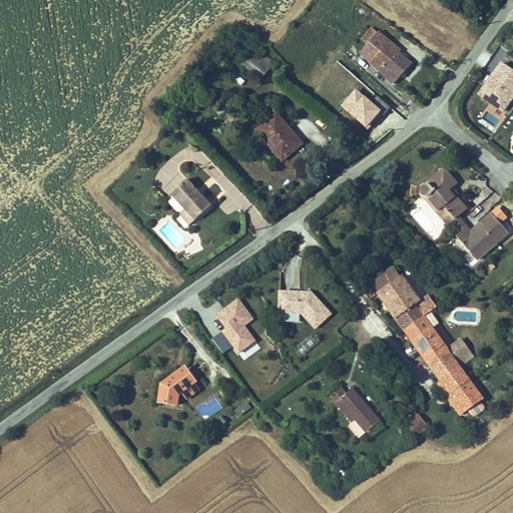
[(400,53),(401,52),(377,35),(362,57),(399,84),(414,63),(400,53)]
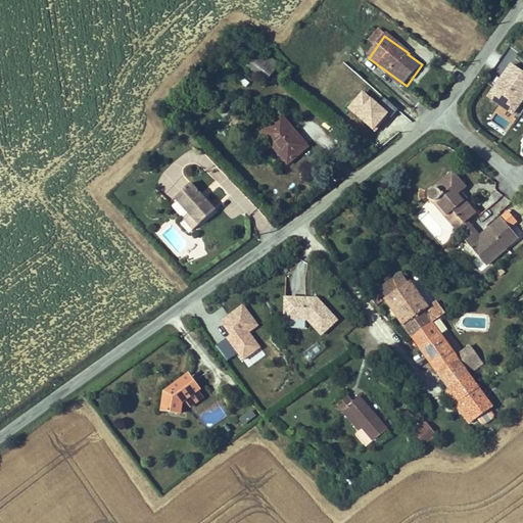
[(340,55),(329,72),(332,74),(333,72),(339,76),(349,60),(340,55)]
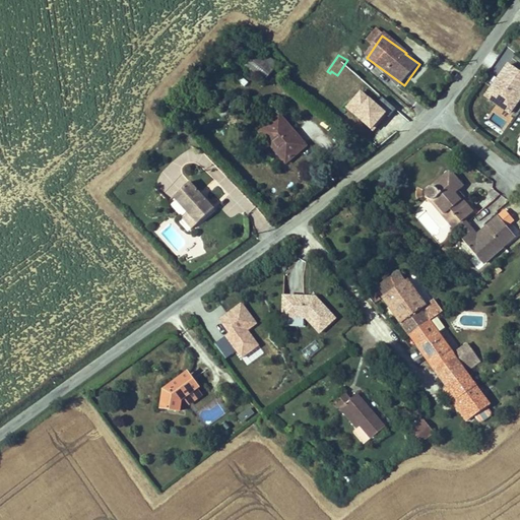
[(278,80),(262,57),(249,67),(265,89),(278,80)]
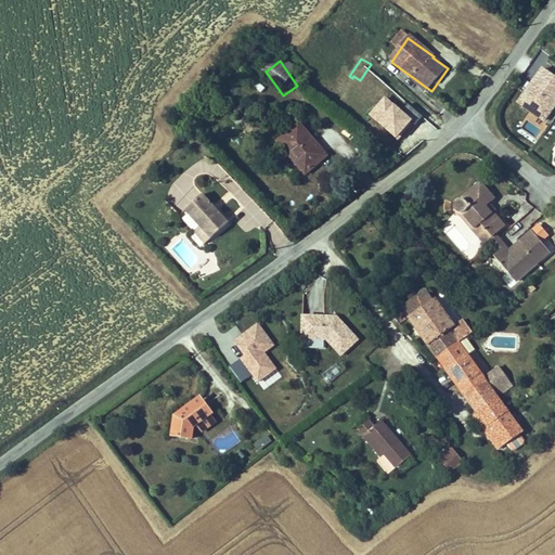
[(516,102),(545,121),(554,107),(554,74),(542,65),(516,102)]
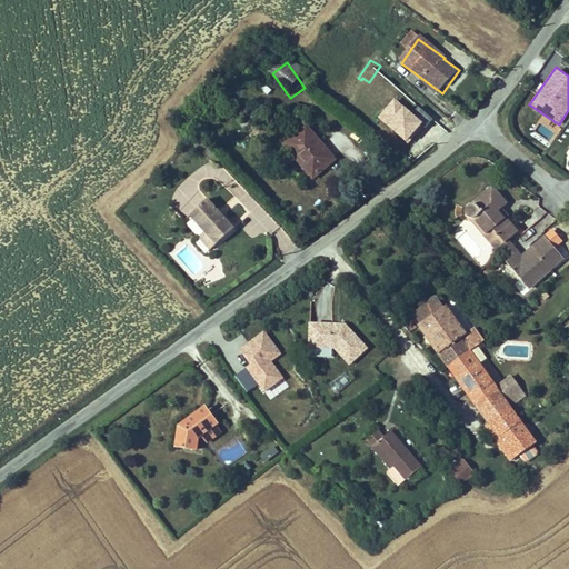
[(322,177),(337,165),(308,132),(286,152),(301,169),(297,173),(311,189),(323,178),(322,177)]
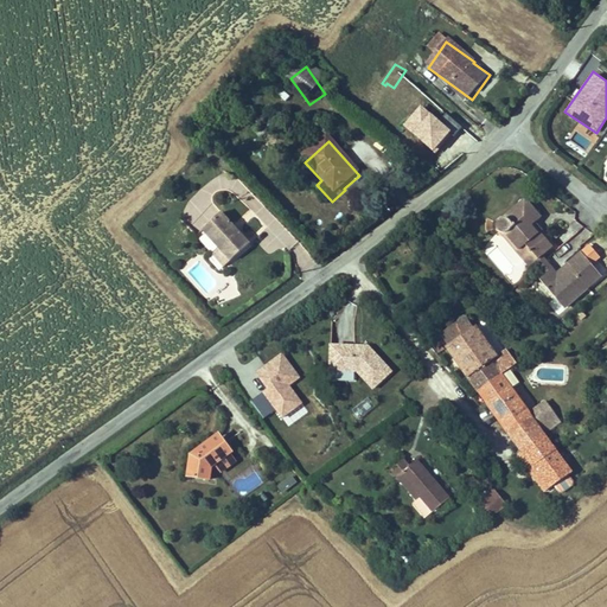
[(300,167),(317,185),(321,180),(305,163),(300,167)]
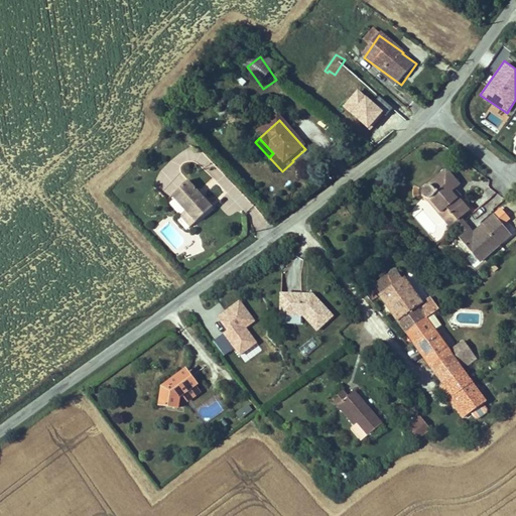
[(471,211),(454,191),(461,184),(446,169),(438,175),(441,178),(431,187),(429,186),(428,186),(426,186),(425,187),(424,187),(422,189),(422,190),(421,192),(421,194),(421,195),(422,197),(423,199),(425,200),(428,201),(430,200),(443,214),(447,210),(452,215),(444,222),(450,228),(471,211)]
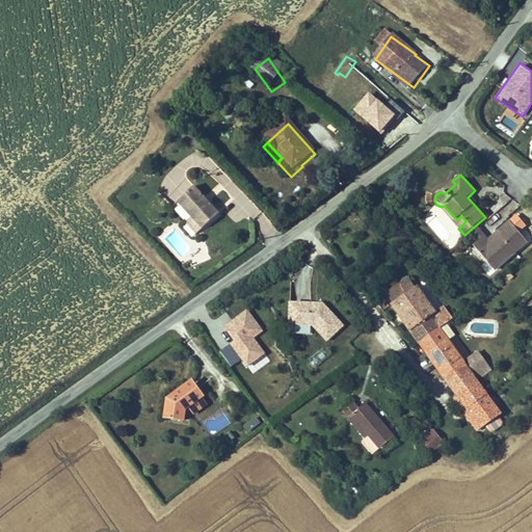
[(443,192),(445,193),(455,184),(452,181),(440,192),(442,192),(443,192)]
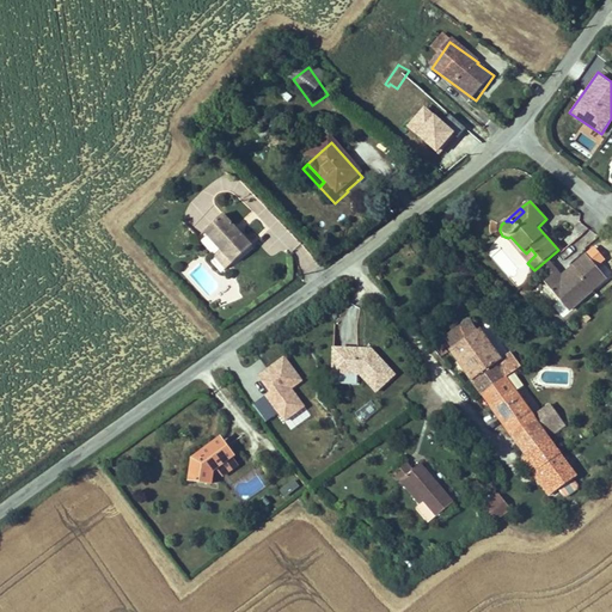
[(249,252),(219,221),(200,239),(218,258),(228,270),(249,252)]
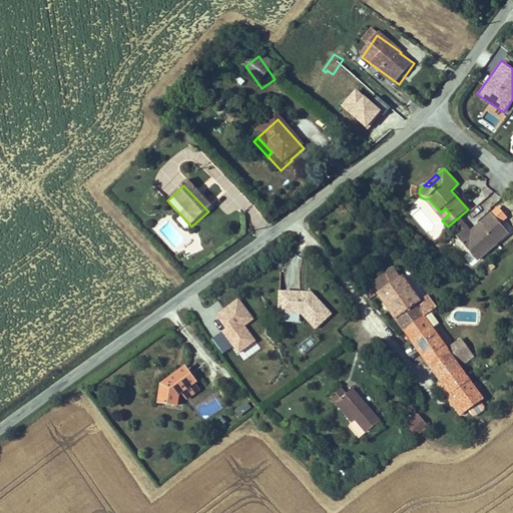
[(445,208),(441,212),(428,198),(426,199),(423,198),(442,220),(449,213),(445,208)]
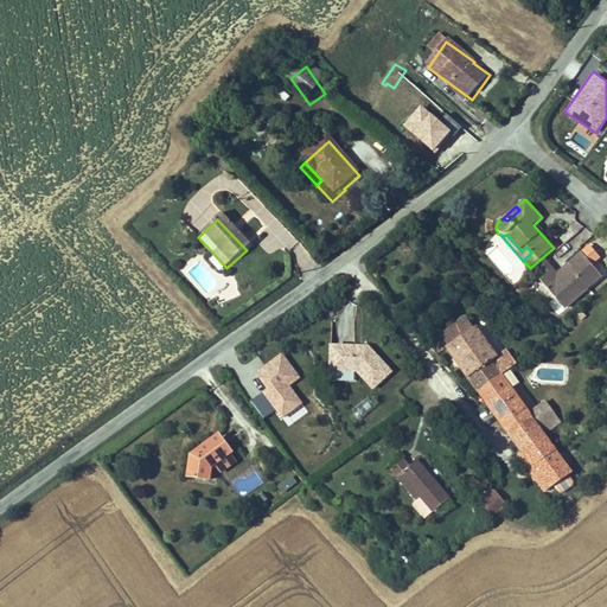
[(570,270),(555,283),(547,275),(538,282),(563,310),(600,278),(581,255),(567,267),(570,270)]
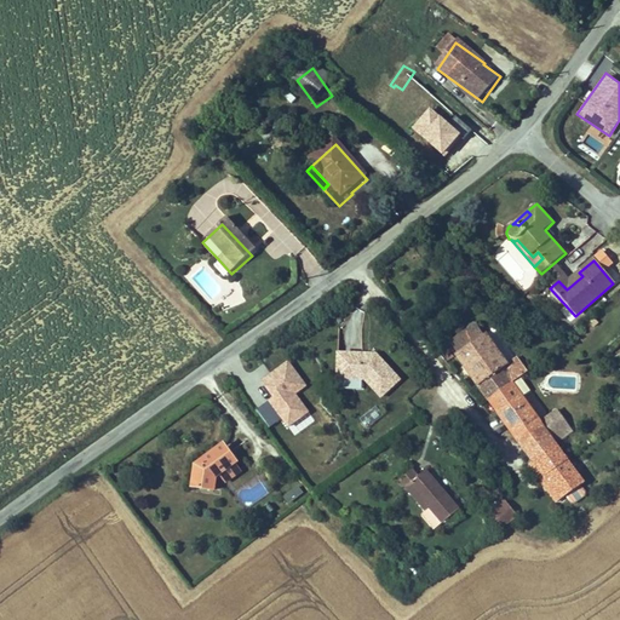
[(225,280),(231,274),(220,262),(213,268),(225,280)]
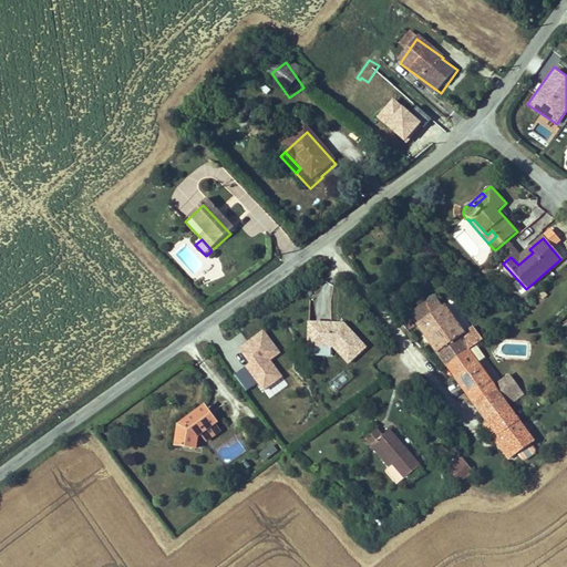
[(529,249),(518,259),(514,254),(511,257),(518,265),(533,253),(529,249)]
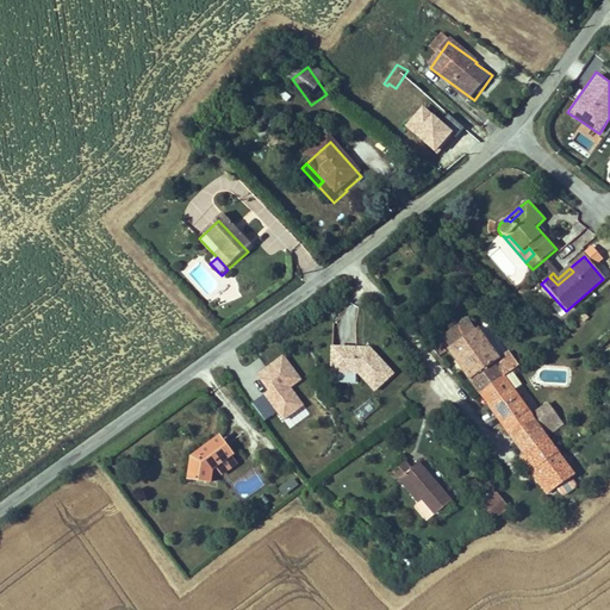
[(466,342),(475,334),(468,323),(458,331),(466,342)]
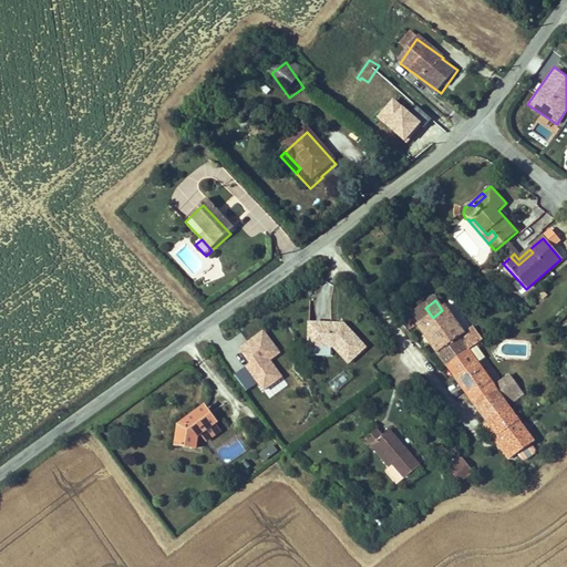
[(459,340),(463,338),(443,310),(442,310),(433,318),(418,329),(446,368),(467,352),(459,340)]
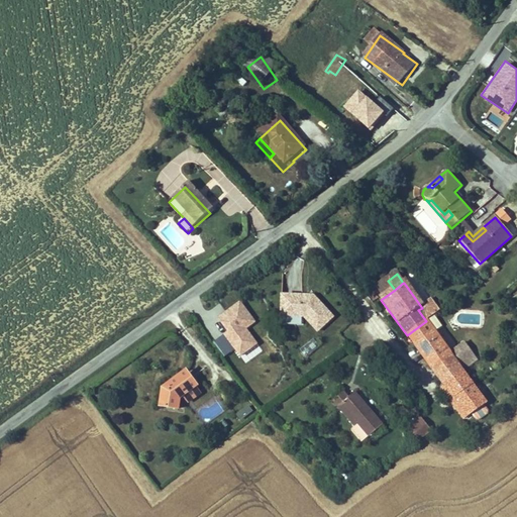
[(214,340),(224,355),(235,348),(239,356),(259,344),(247,327),(256,321),(242,300),(217,316),(227,332),(214,340)]
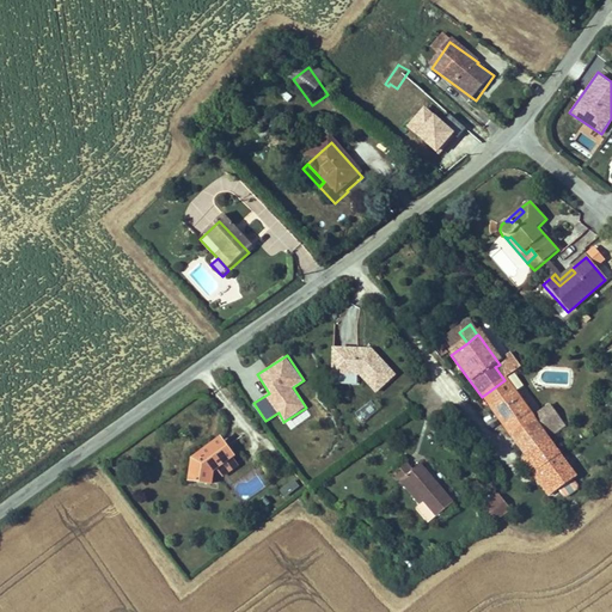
[(344,355),(325,355),(325,380),(346,380),(362,398),(381,380),(356,355),(354,357),(344,357),(344,355)]
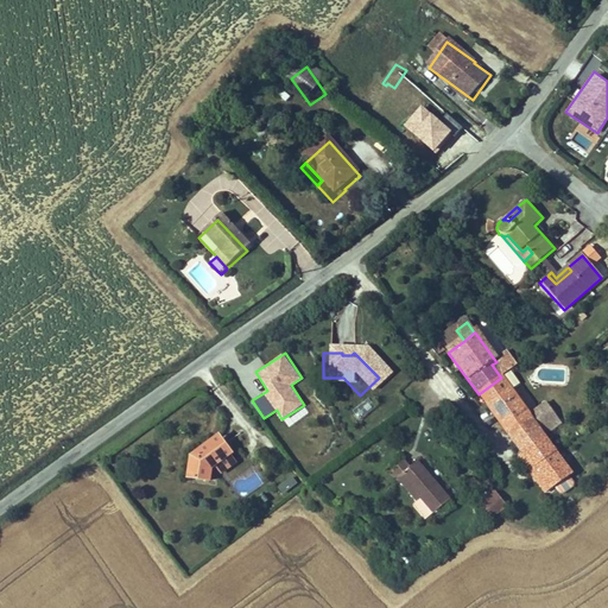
[(496,362),(492,365),(501,378),(511,372),(501,359),(496,362)]
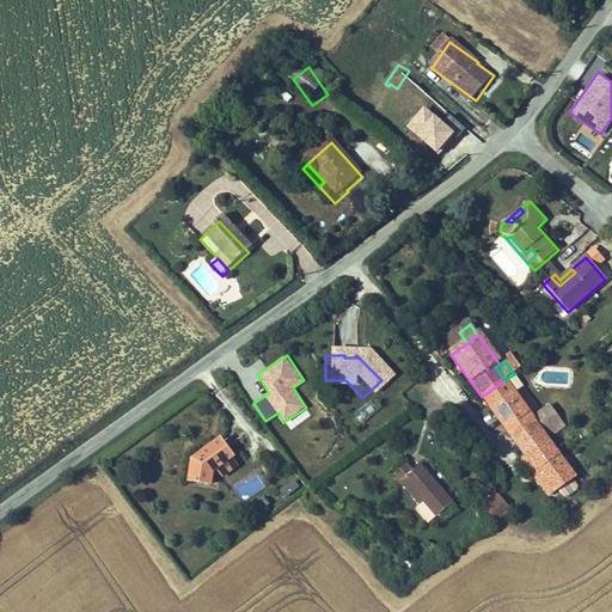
[(505,380),(482,397),(512,438),(534,422),(505,380)]
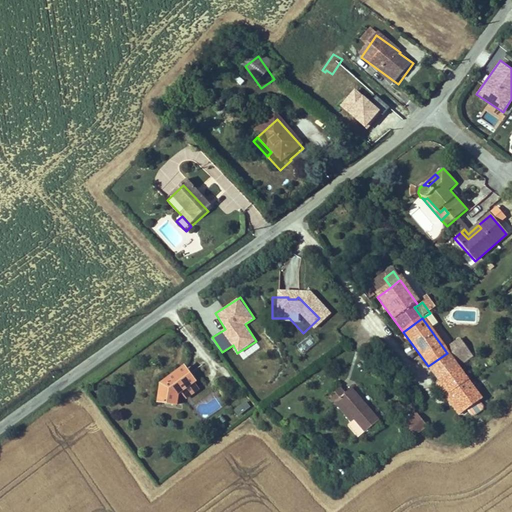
[(449,356),(447,353),(428,366),(430,370),(449,356)]
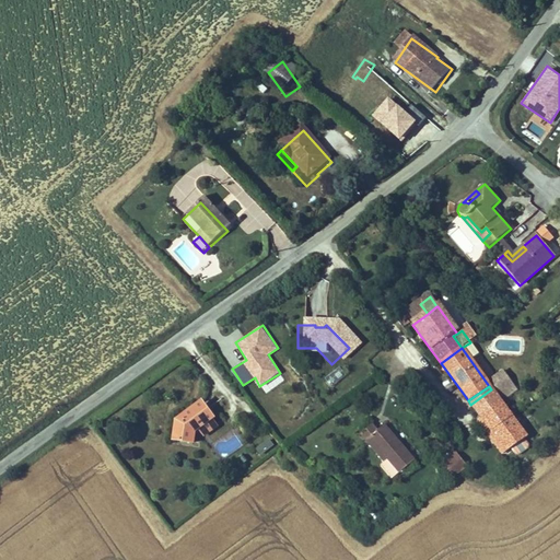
[(491,389),(470,405),(483,421),(504,406),(491,389)]
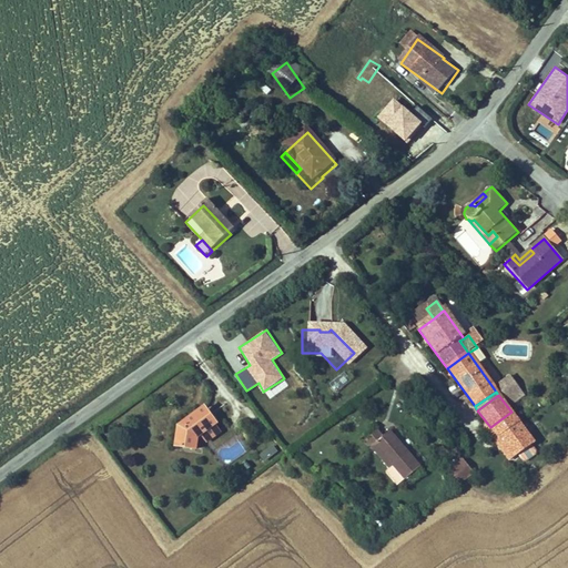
[(536,446),(511,412),(490,427),(500,440),(516,462),(536,446)]
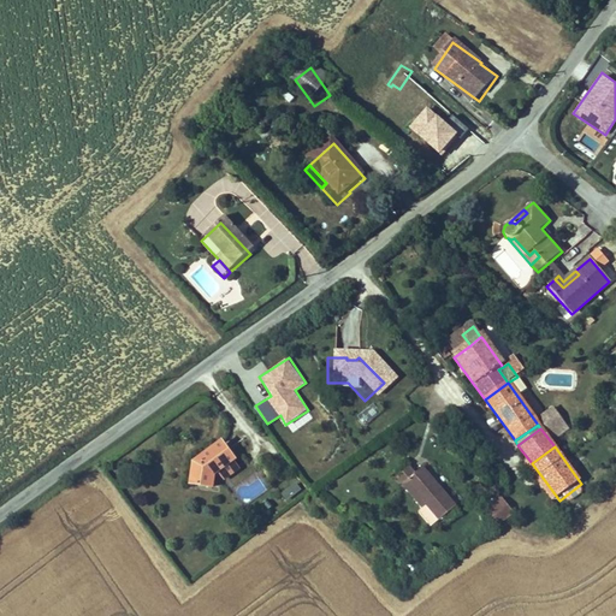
[(213,463),(219,458),(213,449),(207,454),(213,463)]
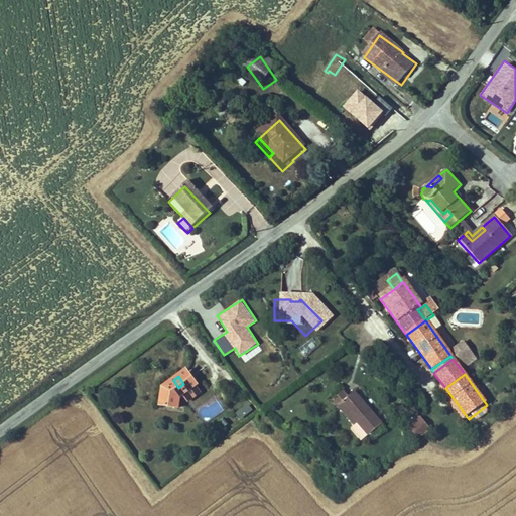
[(173,380),(160,388),(163,392),(158,395),(156,402),(152,401),(151,412),(168,415),(170,404),(188,392),(183,384),(178,388),(173,380)]
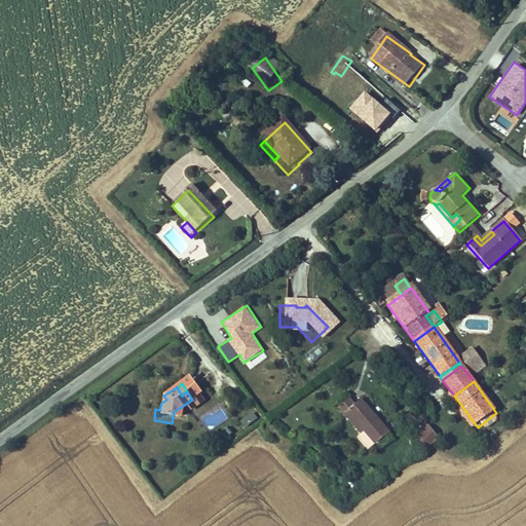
[(155,409),(159,410),(161,403),(166,400),(163,396),(156,401),(155,409)]
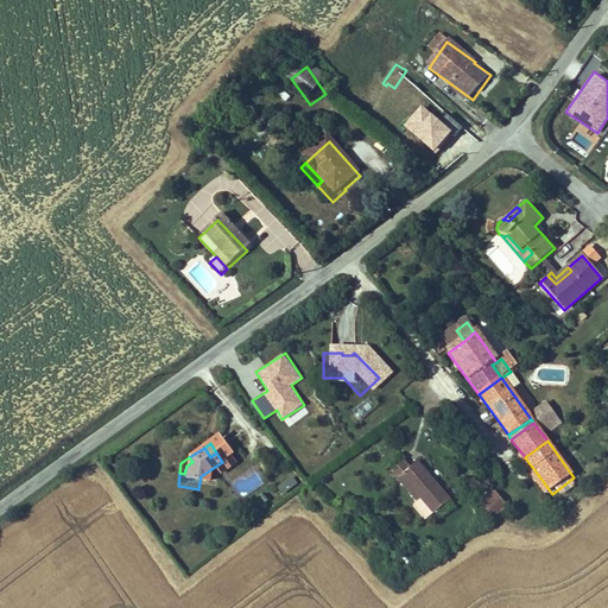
[(525,457),(520,462),(530,476),(536,472),(525,457)]
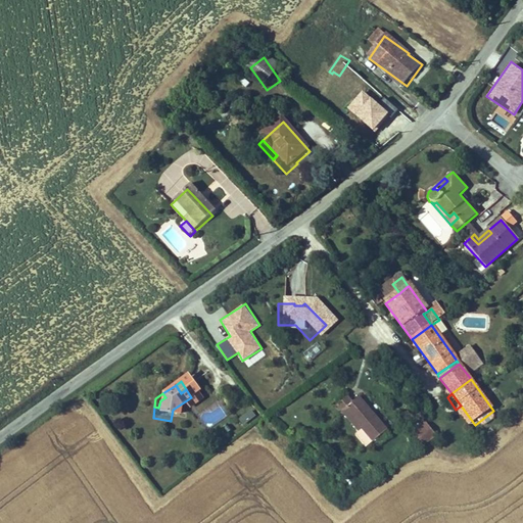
[(349,401),(343,407),(338,400),(326,411),(331,416),(335,413),(347,427),(363,444),(376,433),(349,401)]
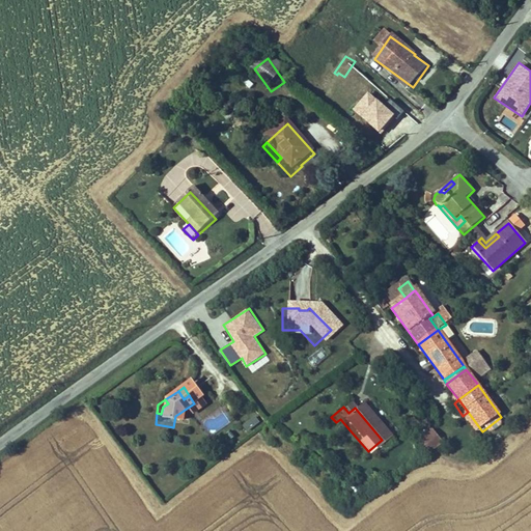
[(477,435),(482,431),(468,412),(463,416),(477,435)]
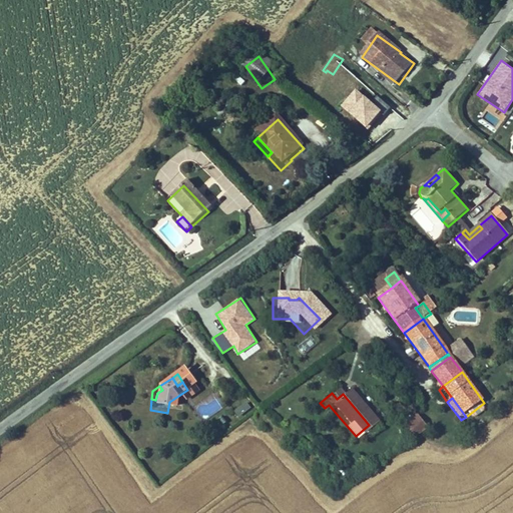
[(329,405),(325,408),(337,423),(341,419),(329,405)]
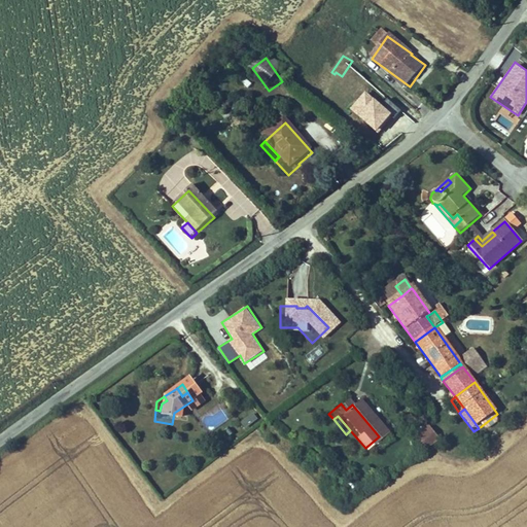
[(409,437),(419,451),(431,442),(421,428),(409,437)]
